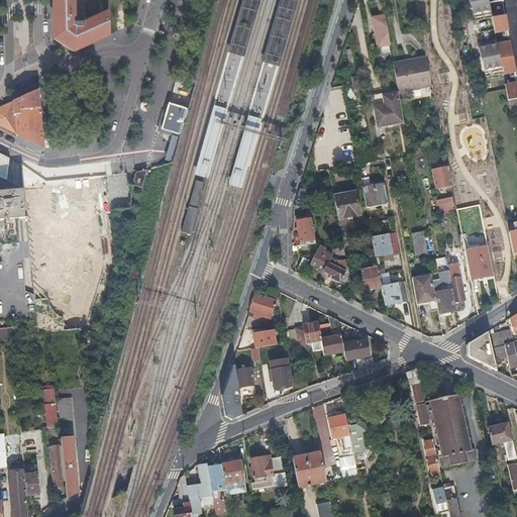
[(108,0),(53,0),(54,36),(74,50),(111,34),(108,0)]
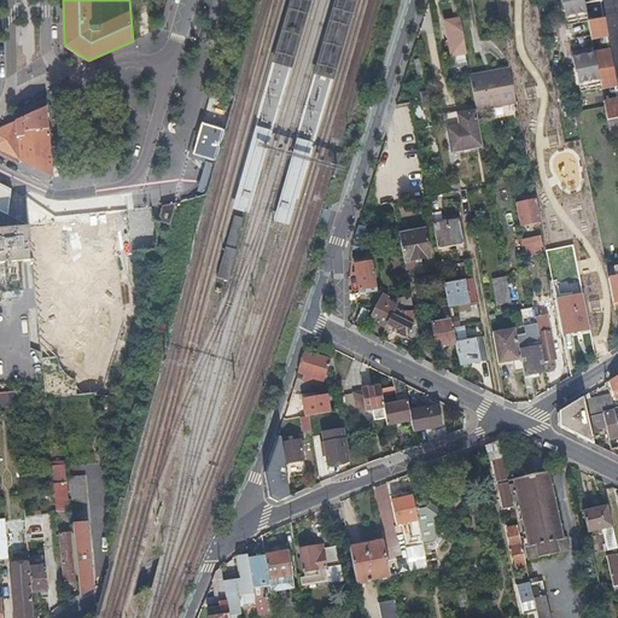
[(290,0),(272,65),(291,71),(312,0),(290,0)]
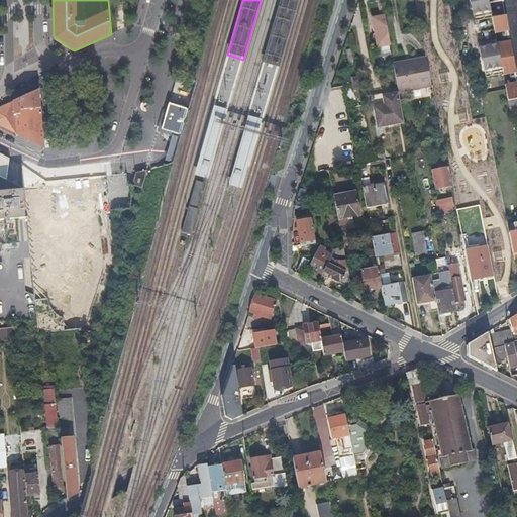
[(299,0),(281,0),(263,64),(279,69),(299,0)]
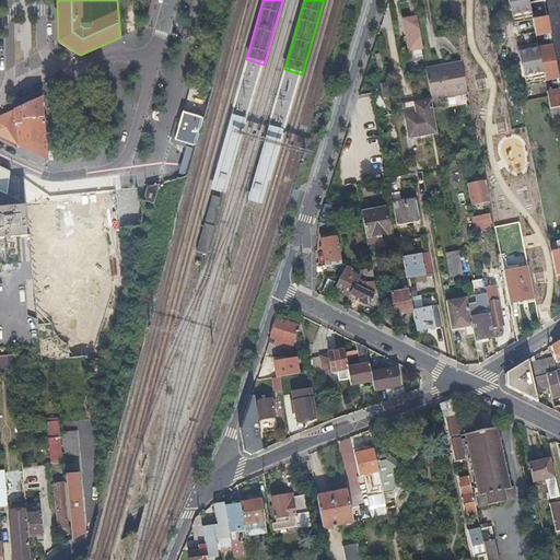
[(532,14),(528,0),(509,0),(510,6),(511,4),(513,18),(532,14)]
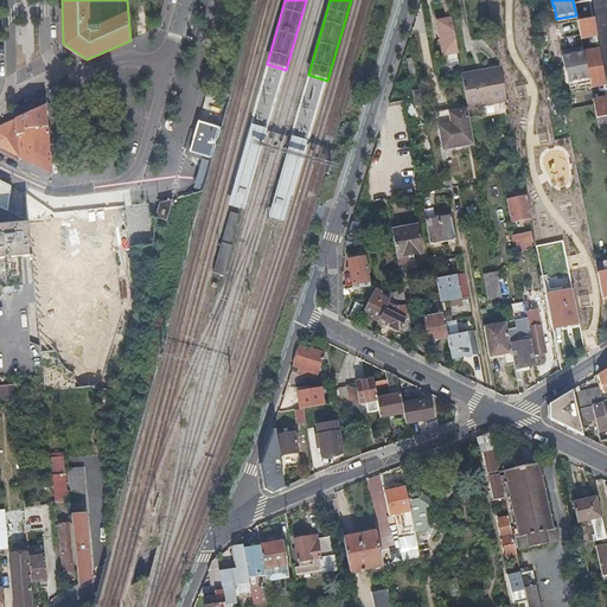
[(573,0),(576,16),(577,20),(581,38),(596,34),(589,0),(573,0)]
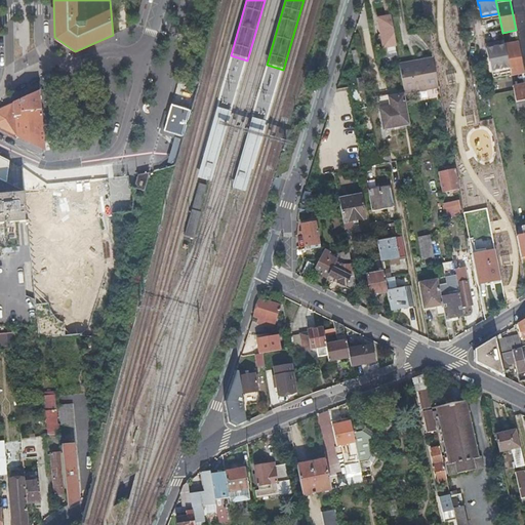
[(524,10),(523,0),(510,0),(516,30),(518,41),(519,44),(521,56),(523,71),(524,70),(524,10)]
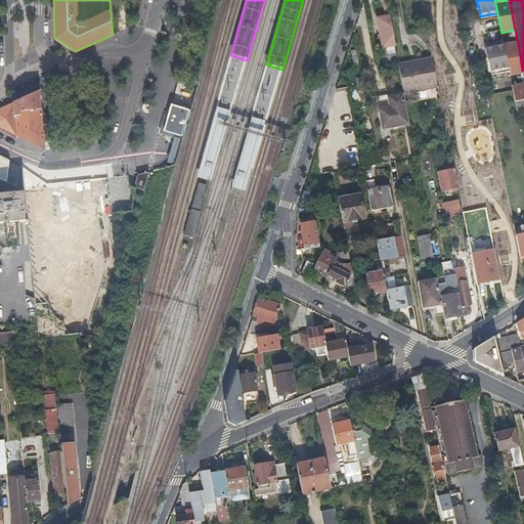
[(381,37),(382,47),(395,44),(389,14),(377,17),(379,28),(381,37)]
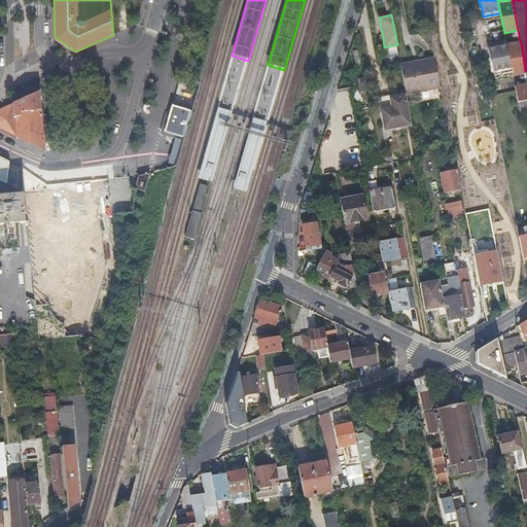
[(475,21),(463,23),(466,36),(478,34),(475,21)]
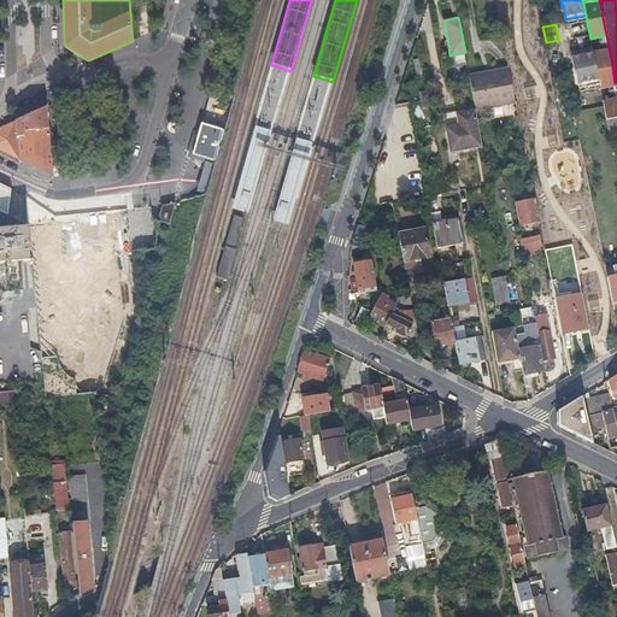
[(457,66),(466,64),(465,52),(450,56),(452,63),(457,66)]
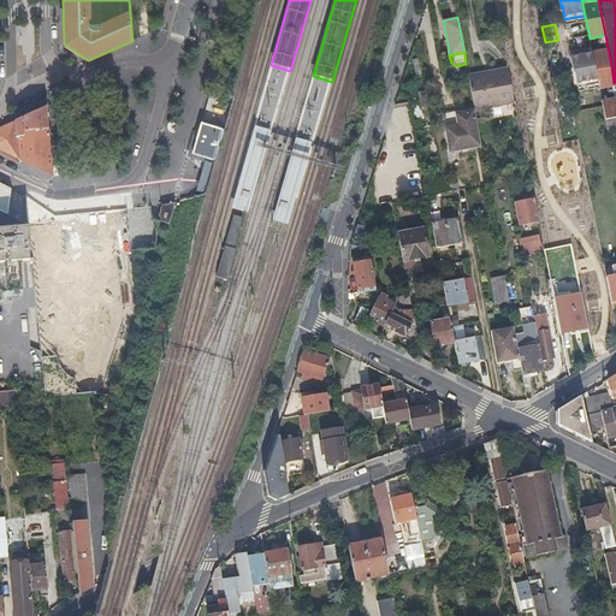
[(593,54),(592,52),(570,57),(574,72),(575,72),(578,87),(598,82),(596,69),(593,54)]
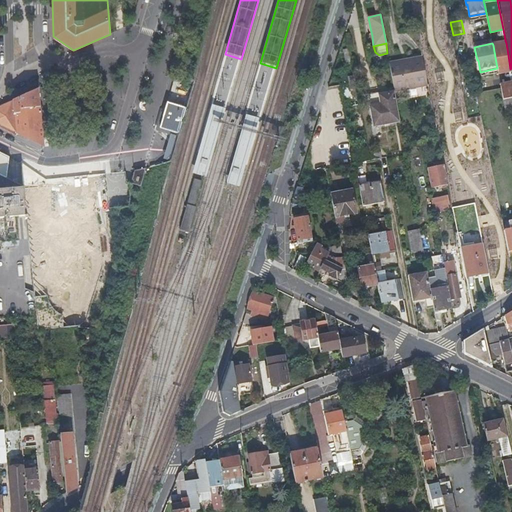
[(495,57),(508,55),(506,43),(493,45),(495,57)]
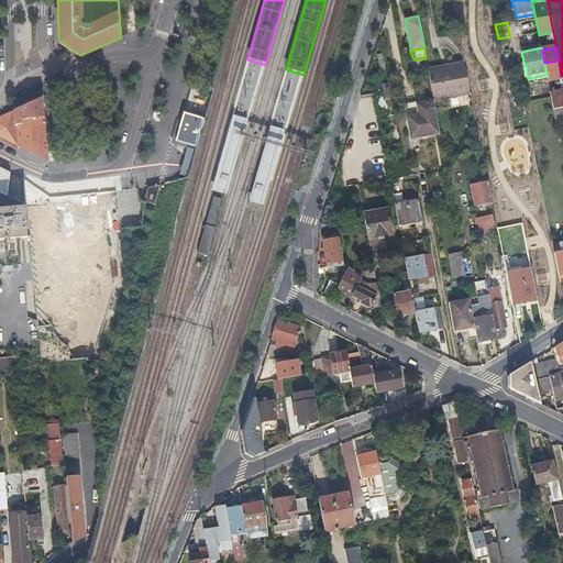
[(386,67),(384,54),(377,55),(379,68),(386,67)]
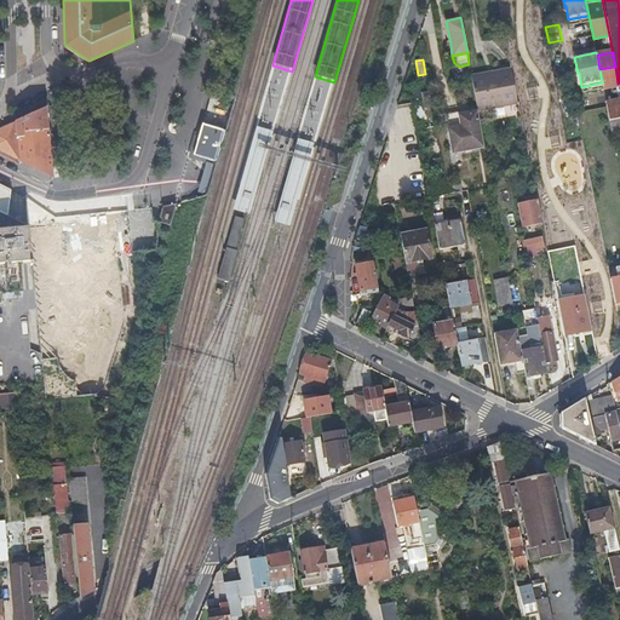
[(603,86),(618,82),(615,67),(600,69),(602,82),(603,86)]
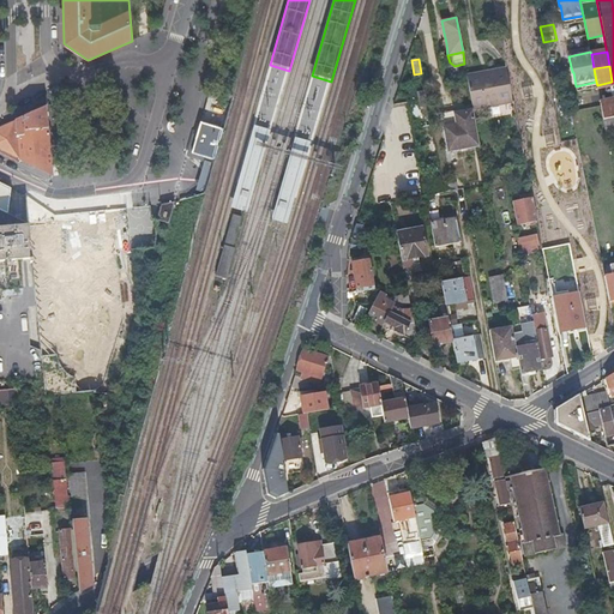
[(489,74),(487,74),(492,104),(513,101),(507,67),(488,70),(489,74)]
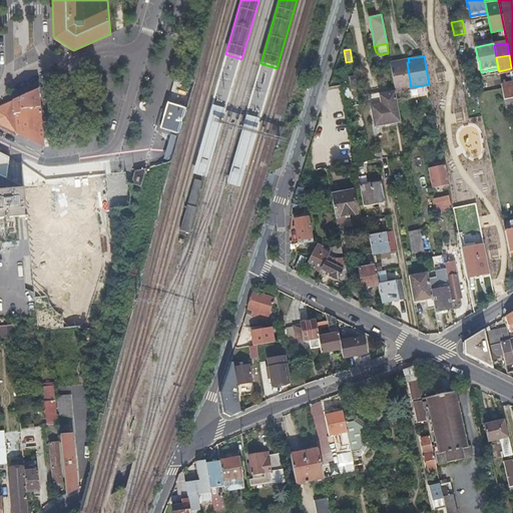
[(411,87),(407,62),(391,65),(391,69),(395,90),(411,87)]
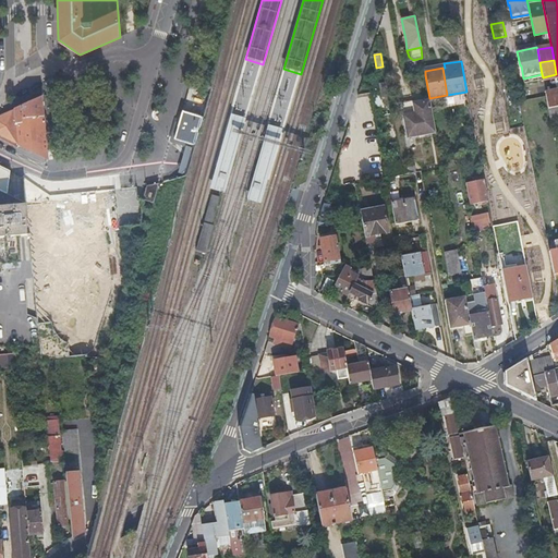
[(388,96),(386,83),(378,84),(380,97),(388,96)]
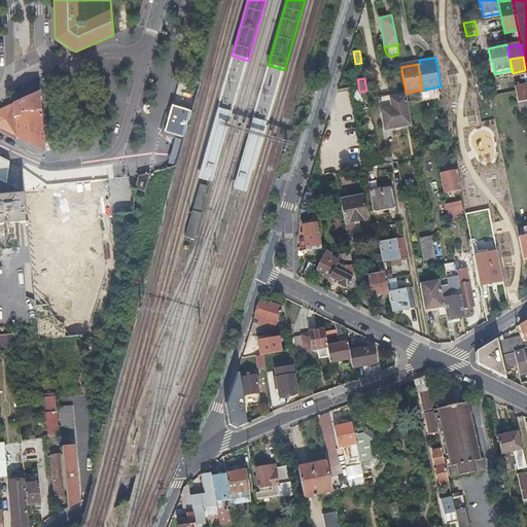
[(526,99),(526,86),(516,89),(516,91),(518,102),(526,99)]
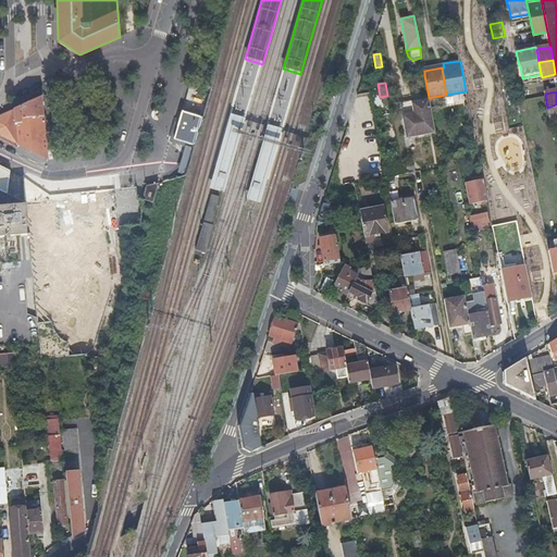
[(0,135),(47,159),(40,96),(26,102),(0,113),(0,135)]
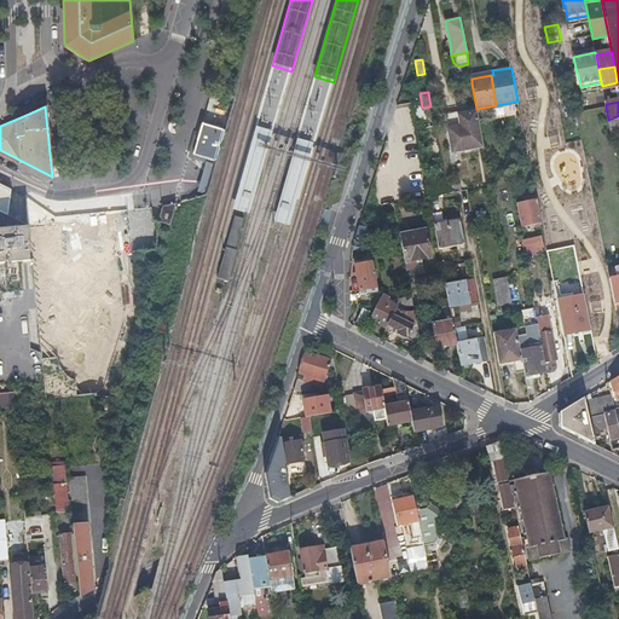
[(484,148),(478,113),(455,116),(461,151),(484,148)]
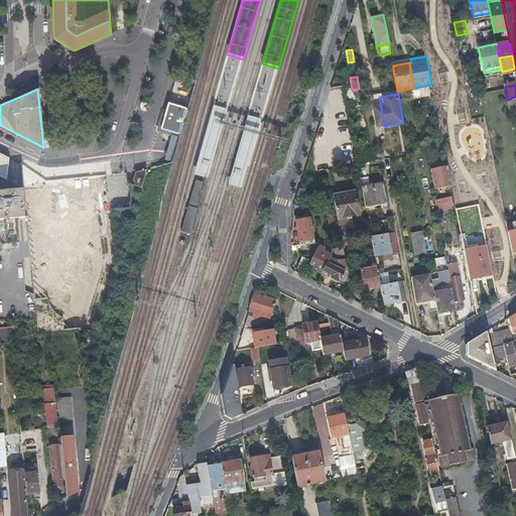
[(384,126),(379,97),(372,99),(377,128),(384,126)]
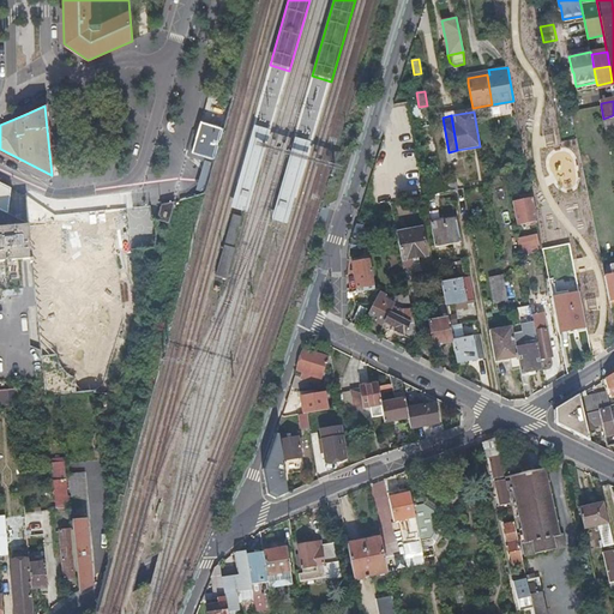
[(613,124),(613,115),(603,119),(605,126),(613,124)]
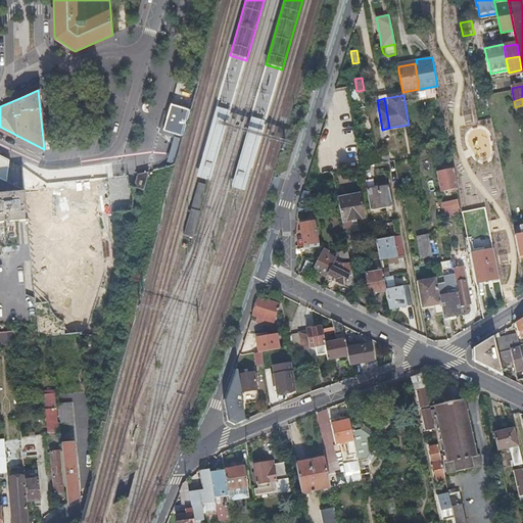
[(182,136),(189,109),(170,104),(165,120),(163,124),(162,130),(169,132),(177,134),(182,136)]
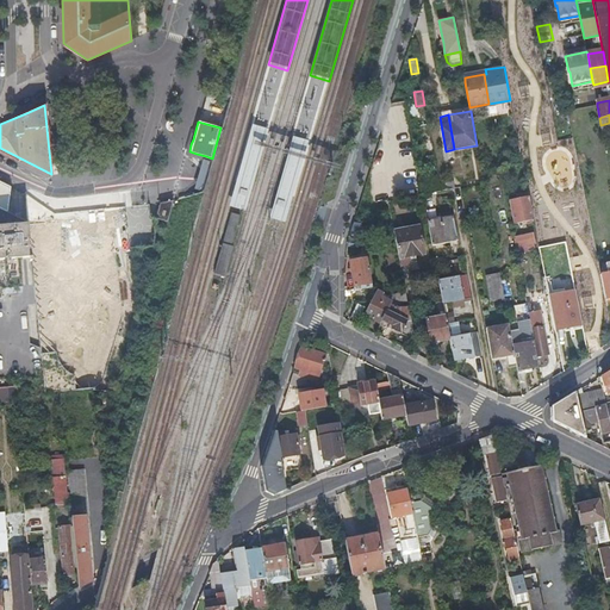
[(425,156),(434,154),(428,124),(419,126),(425,156)]
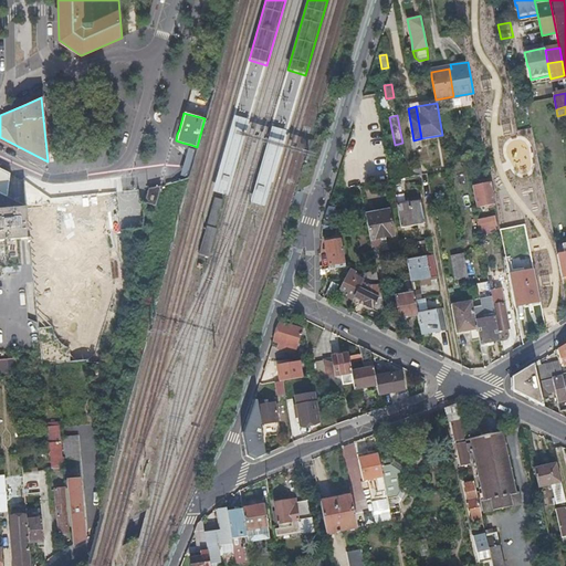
[(248,127),(250,122),(232,117),(218,169),(216,175),(211,194),(228,198),(236,174),(241,152),(248,127)]
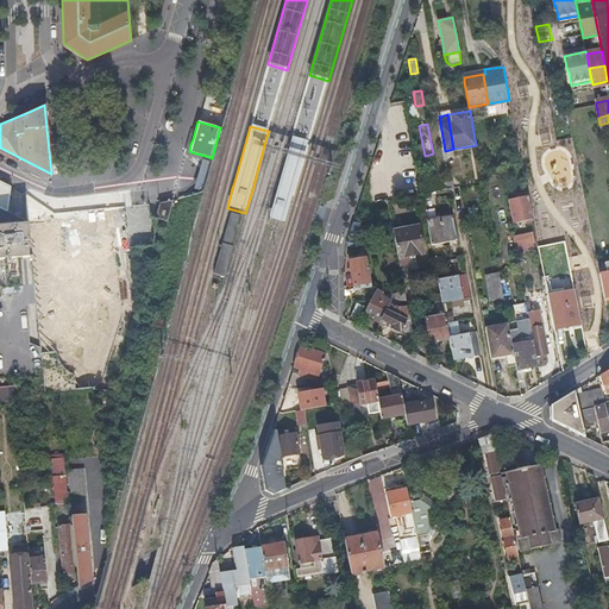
[(269,220),(286,225),(294,199),(311,143),(292,138),(290,143),(284,164),(276,194),(269,220)]
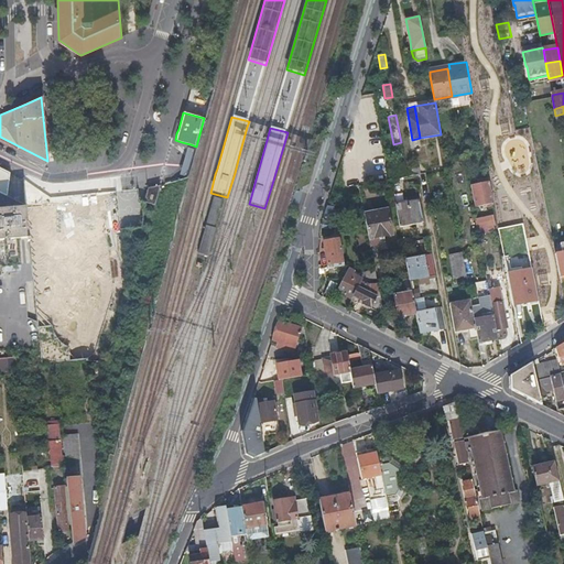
[(505,130),(506,145),(531,143),(530,128),(505,130)]
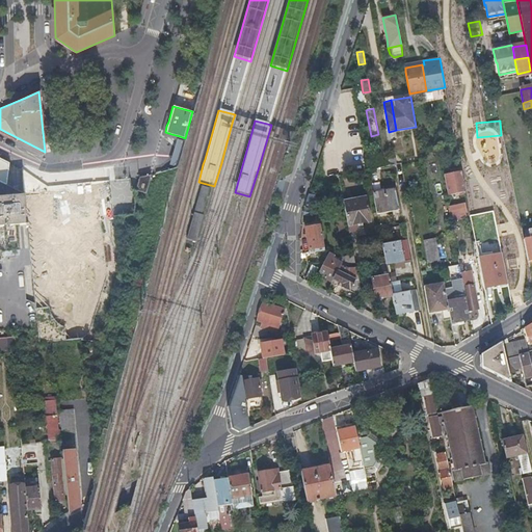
[(505,148),(490,151),(496,178),(510,175),(505,148)]
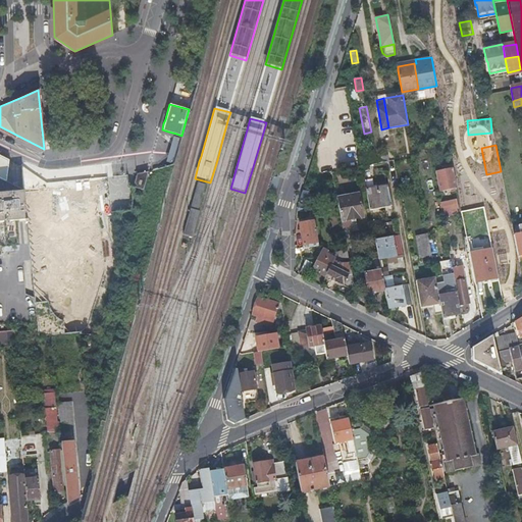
[(362,165),(377,163),(376,157),(374,150),(359,152),(362,165)]
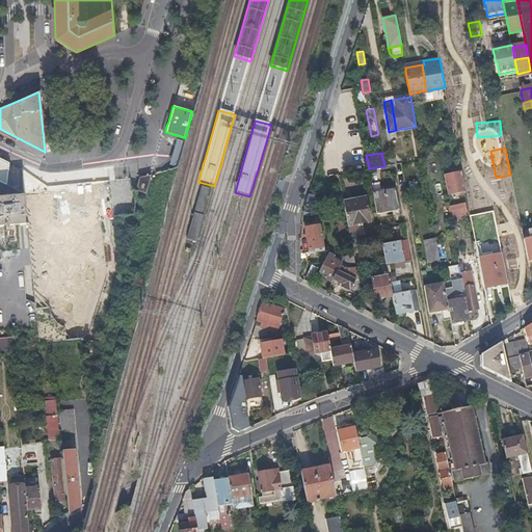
[(26,221),(24,204),(23,192),(5,184),(8,162),(0,157),(0,257),(2,258),(1,249),(21,247),(18,222),(26,221)]
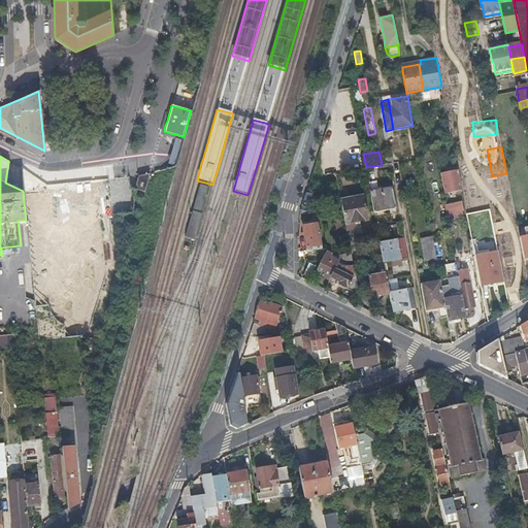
[(462,189),(458,169),(440,172),(444,193),(462,189)]
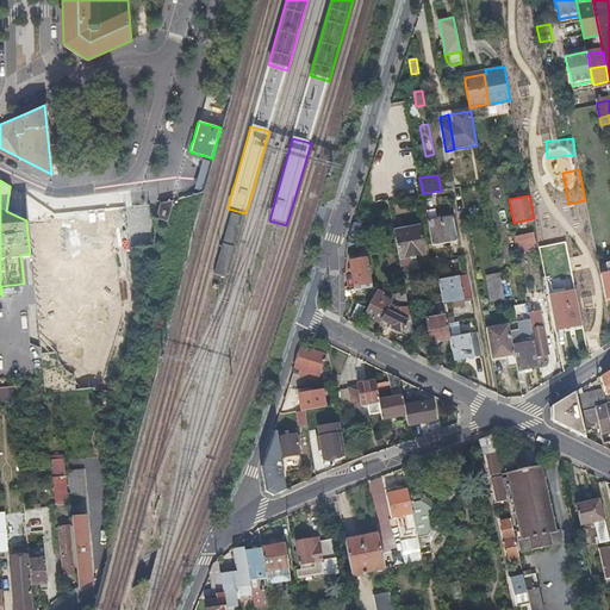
[(156,217),(167,219),(173,199),(160,201),(156,217)]
